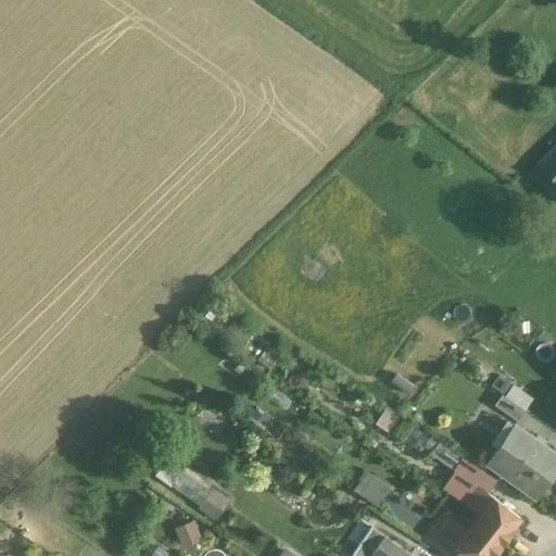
[(555,191),(555,140),(530,165),(555,191)]
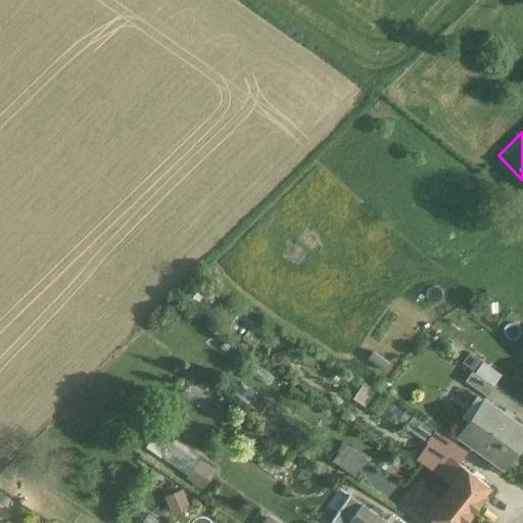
[(493,386),(472,371),(465,381),(486,395),(493,386)]
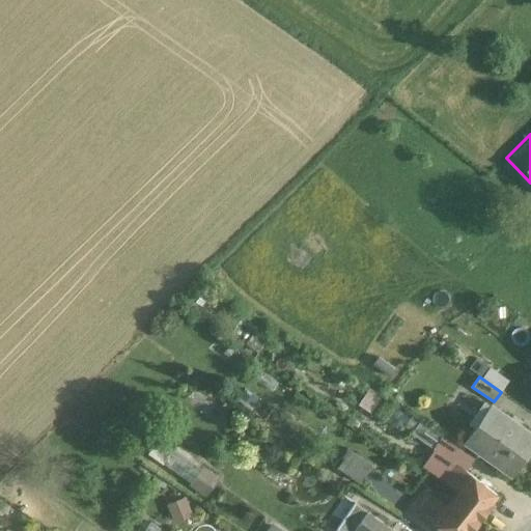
[(368,386),(357,402),(370,413),(383,396),(368,386)]
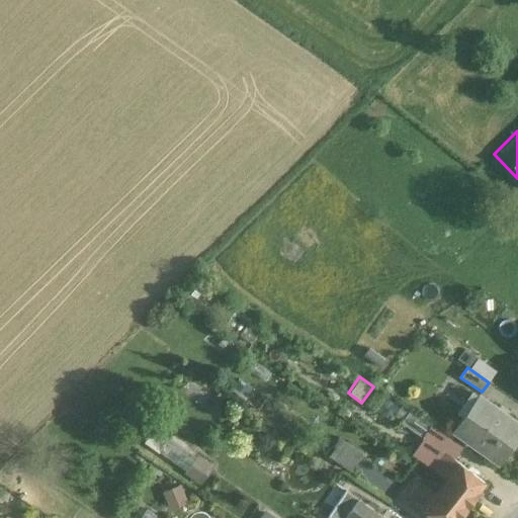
[(517,437),(517,423),(479,396),(453,431),(499,463),(517,437)]
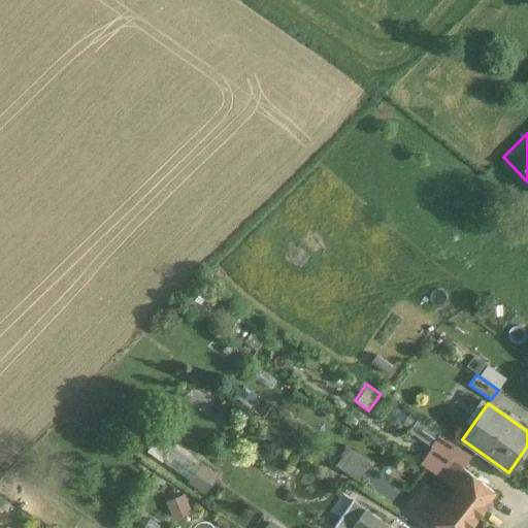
[(439,434),(418,419),(409,430),(431,447),(439,434)]
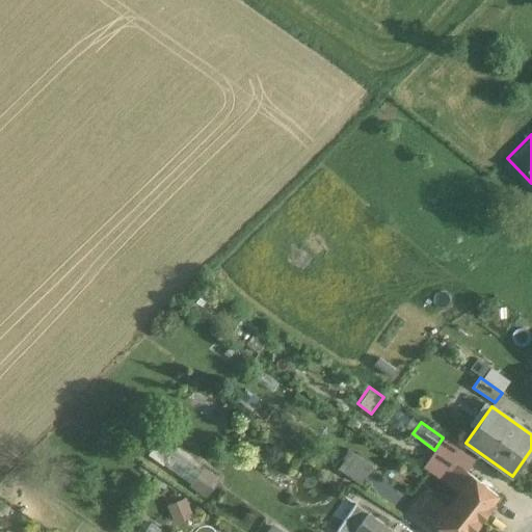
[(167,445),(156,462),(207,498),(216,484),(177,456),(179,453),(167,445)]
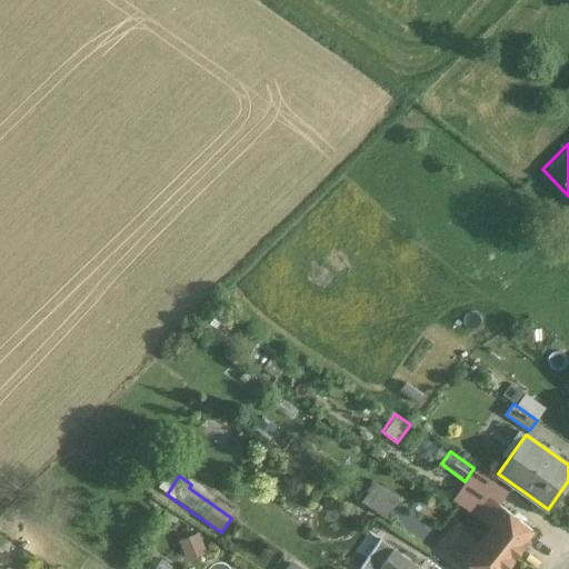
[(359,501),(385,517),(397,496),(371,480),(359,501)]
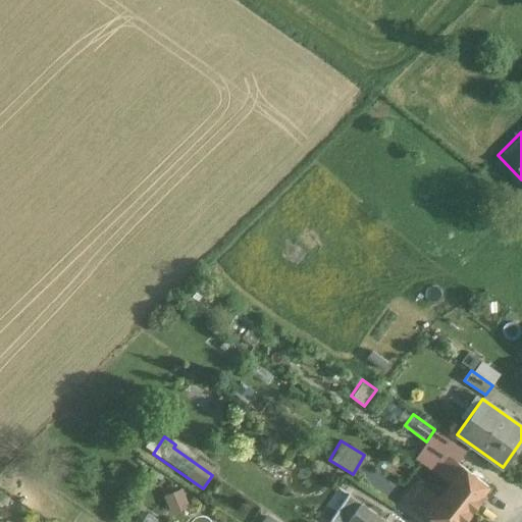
[(441,450),(429,466),(436,471),(449,456),(441,450)]
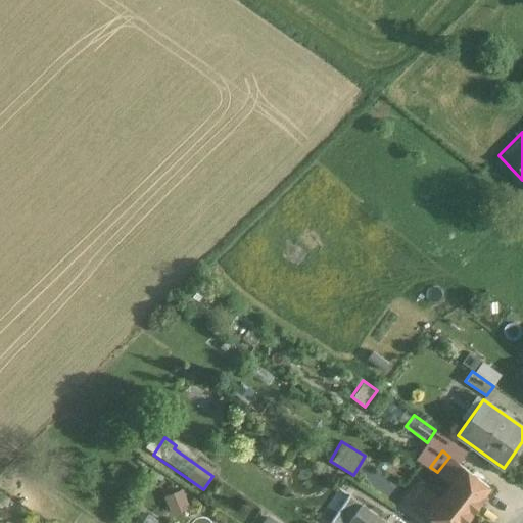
[(464,468),(449,457),(437,472),(453,483),(464,468)]
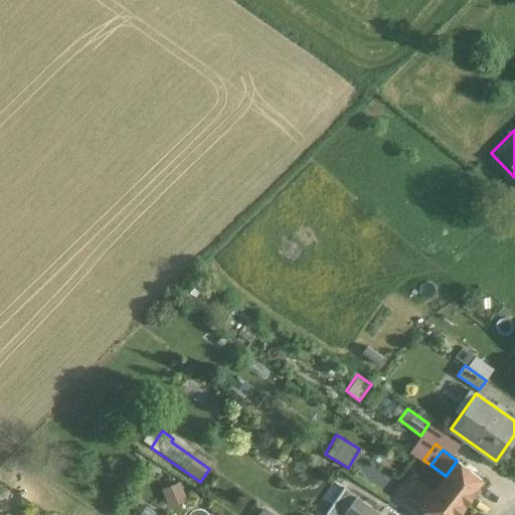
[(482,480),(457,461),(446,476),(439,484),(464,503),(482,480)]
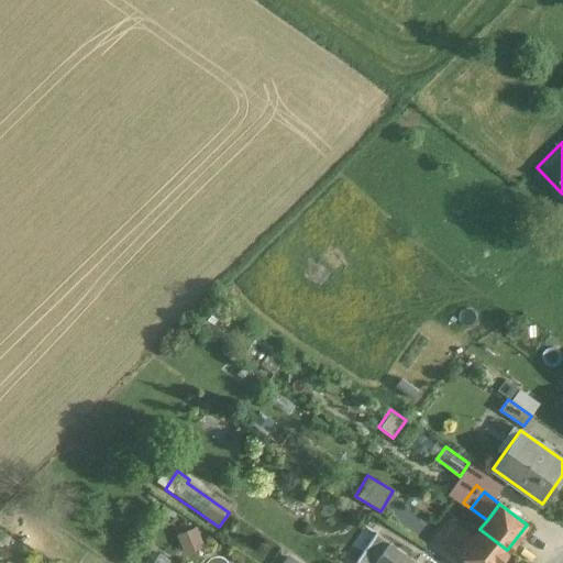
[(451,520),(438,537),(445,543),(459,526),(451,520)]
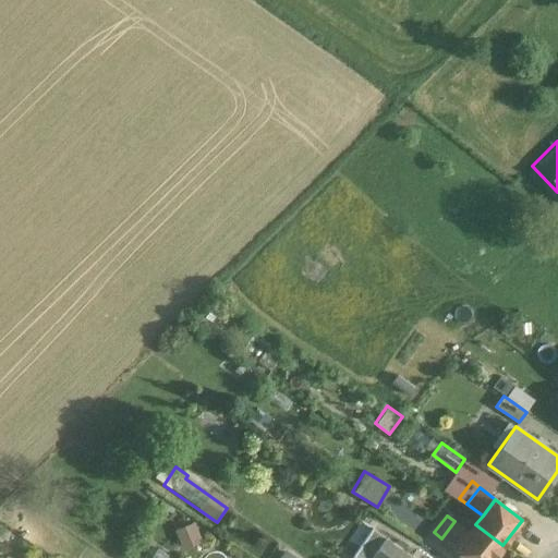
[(183,547),(201,541),(193,521),(176,528),(183,547)]
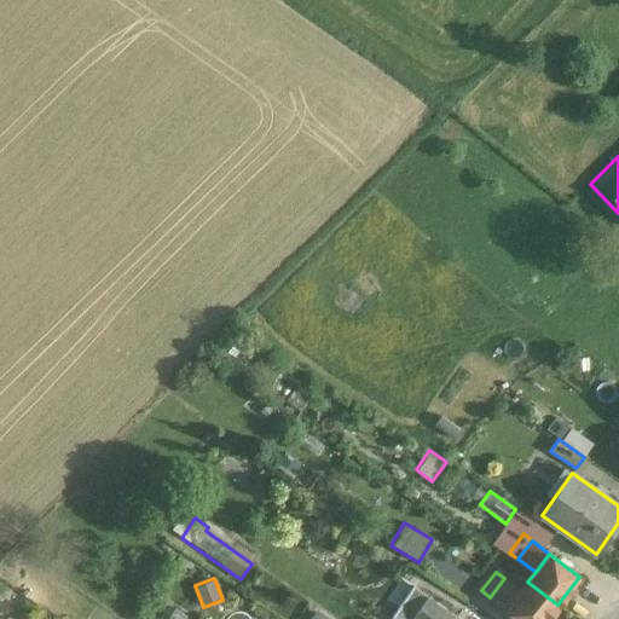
[(520,591),(504,578),(490,597),(507,609),(520,591)]
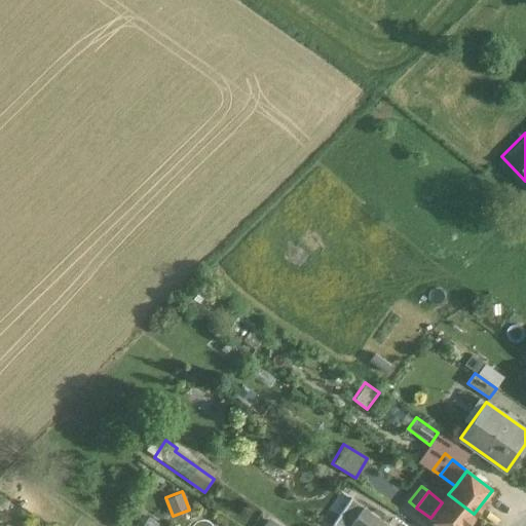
[(464,525),(474,514),(448,494),(442,502),(430,518),(440,525),(464,525)]
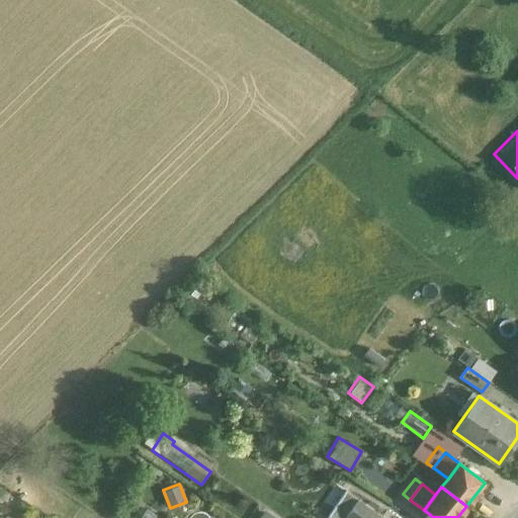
[(348,492),(329,517),(345,517),(346,517),(359,500),(348,492)]
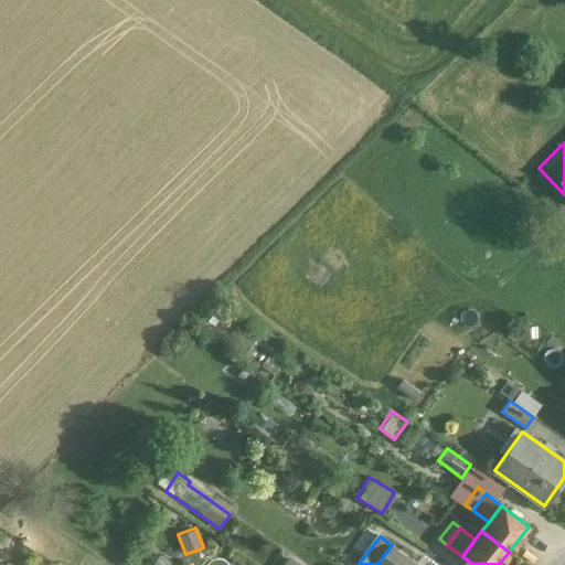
[(393,564),(403,552),(392,545),(377,564),(393,564)]
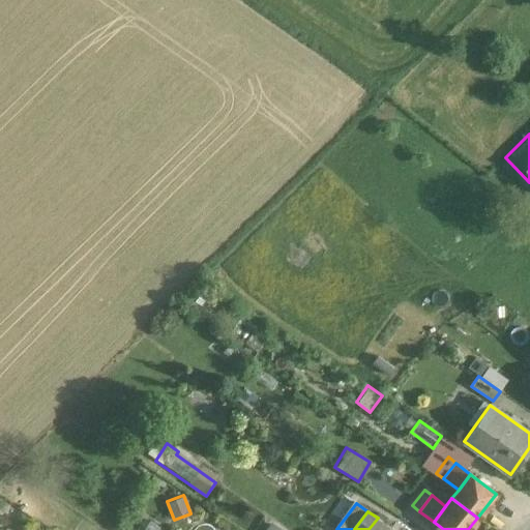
[(369,529),(393,529),(378,518),(369,529)]
